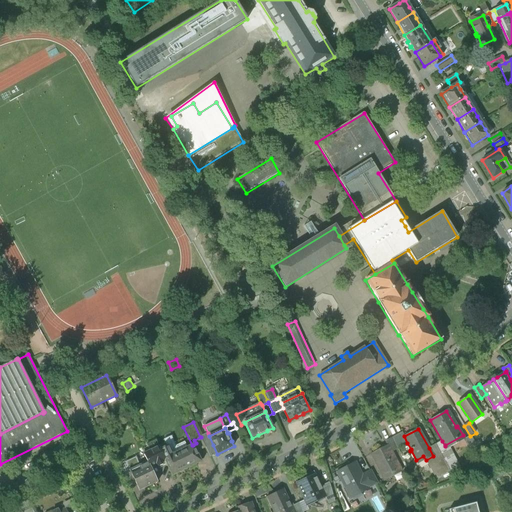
[(201,437),(206,448),(213,445),(209,436),(208,433),(200,437),(201,437)]
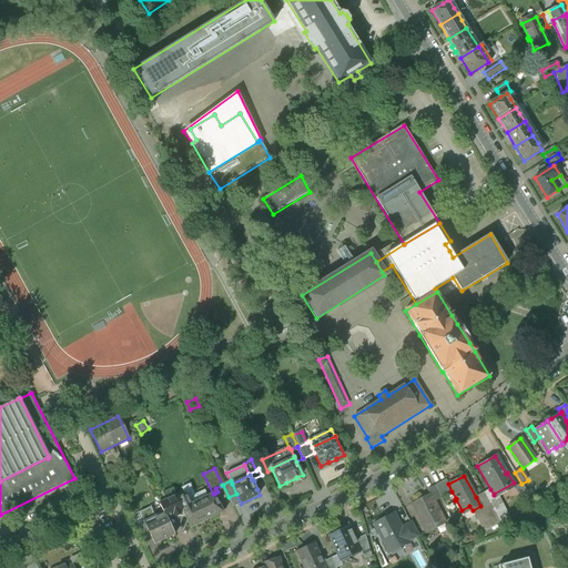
[(447,480),(436,487),(440,498),(452,492),(448,484),(447,480)]
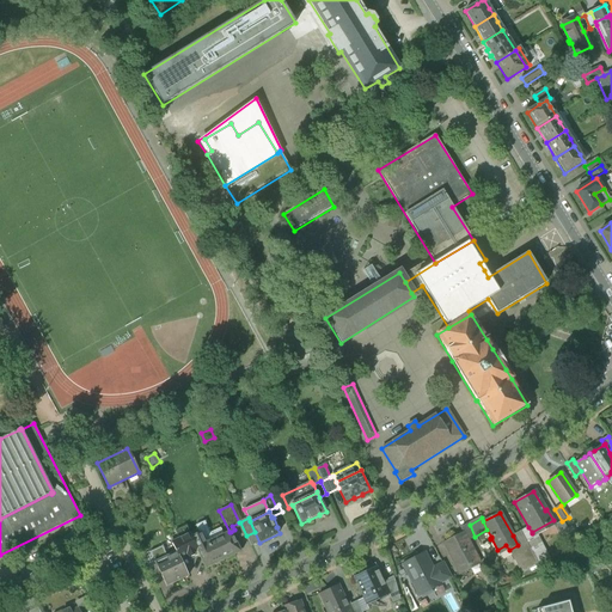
[(537,534),(537,536),(556,525),(554,520),(532,532),(534,537),(537,534)]
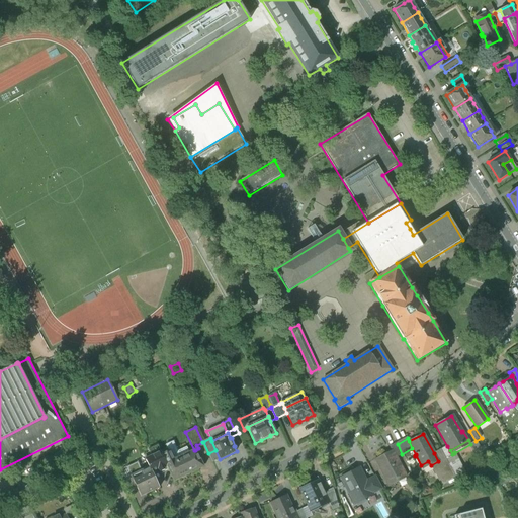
[(174,460),(181,457),(178,451),(173,441),(166,445),(168,451),(170,451),(174,460)]
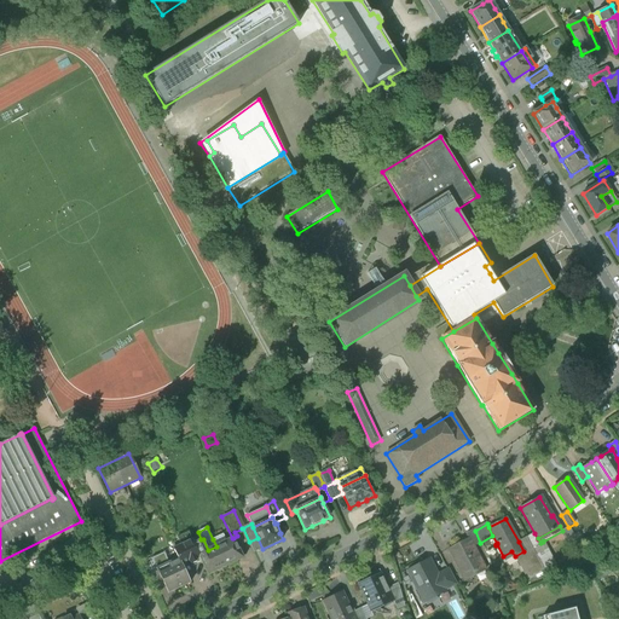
[(577,539),(568,527),(561,532),(570,544),(577,539)]
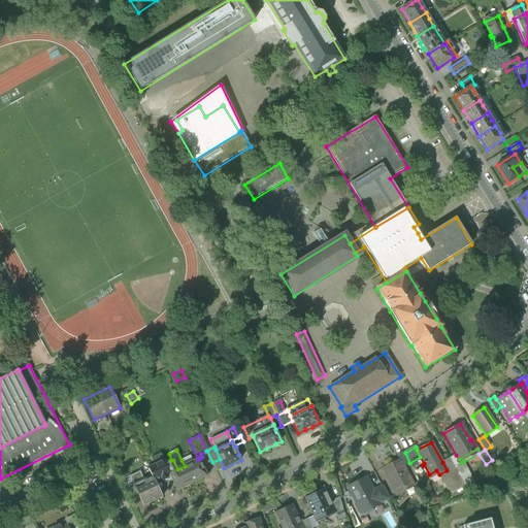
[(203,466),(212,462),(207,451),(200,454),(202,457),(199,459),(203,466)]
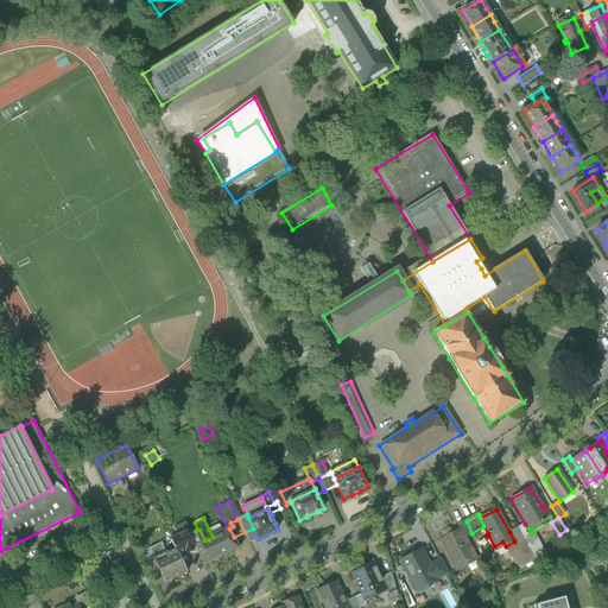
[(464,537),(472,533),(467,521),(457,526),(460,531),(461,531),(464,537)]
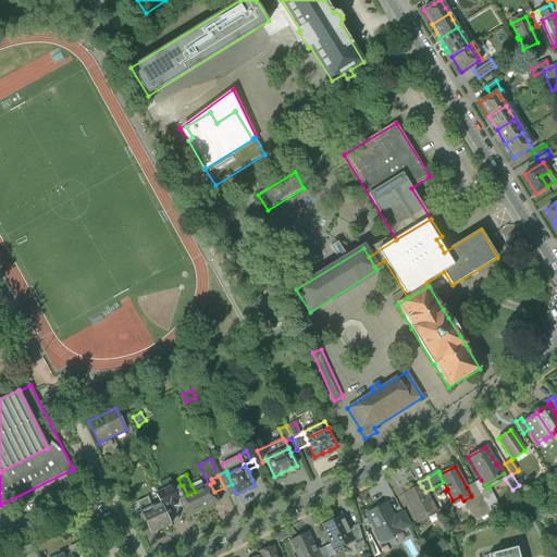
[(159,483),(162,491),(173,485),(170,479),(159,483)]
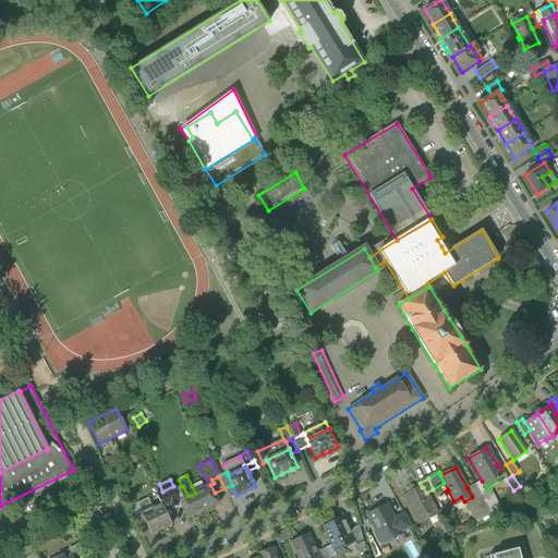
[(475,484),(490,513),(500,508),(489,488),(489,487),(487,489),(485,485),(485,486),(482,481),(475,484)]
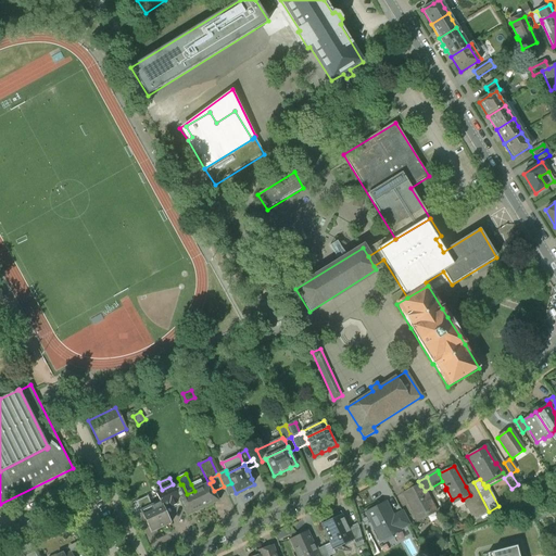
[(200,480),(191,484),(194,491),(203,487),(200,480)]
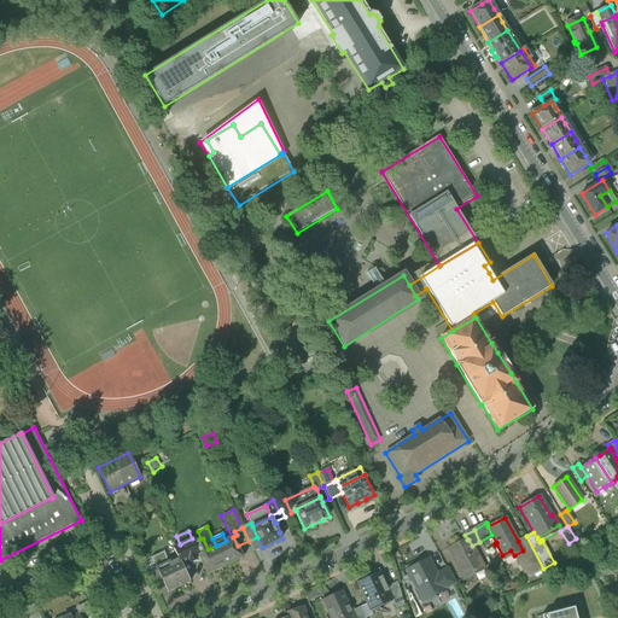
[(526,536),(518,541),(523,551),(514,555),(513,555),(526,578),(544,569),(543,569),(526,536)]
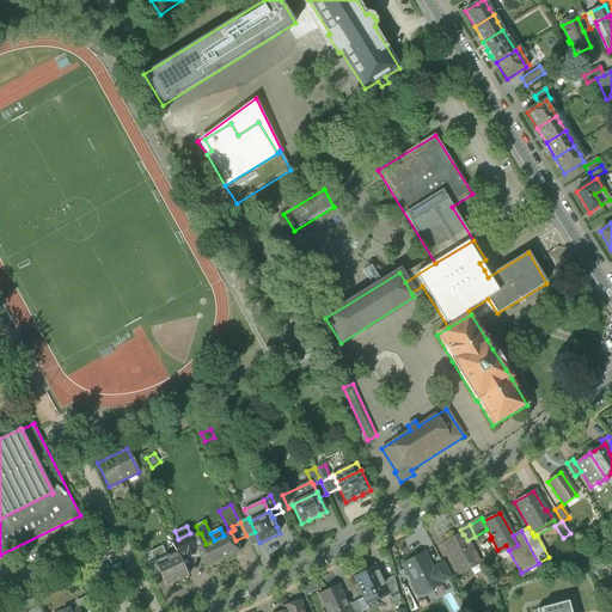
[(214,540),(224,561),(240,552),(236,540),(231,532),(230,532),(224,536),(214,540)]
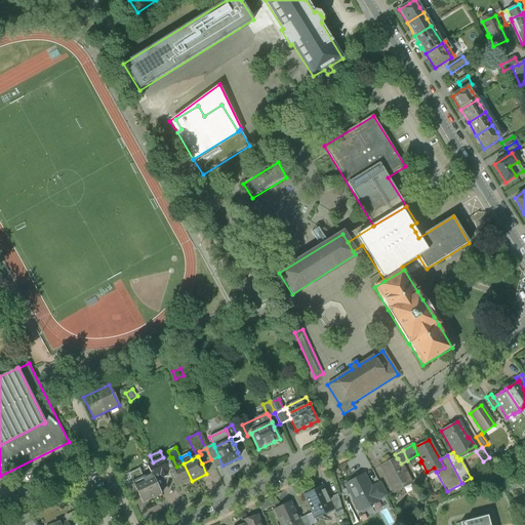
[(218,456),(211,459),(215,469),(223,466),(218,456)]
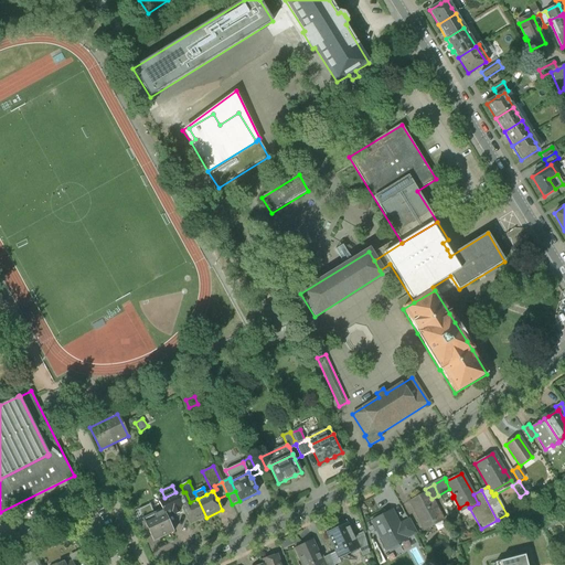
[(180,510),(182,509),(181,505),(190,502),(185,492),(183,492),(177,496),(176,492),(164,498),(158,501),(162,510),(163,509),(167,515),(172,513),(176,515),(180,513),(180,510)]
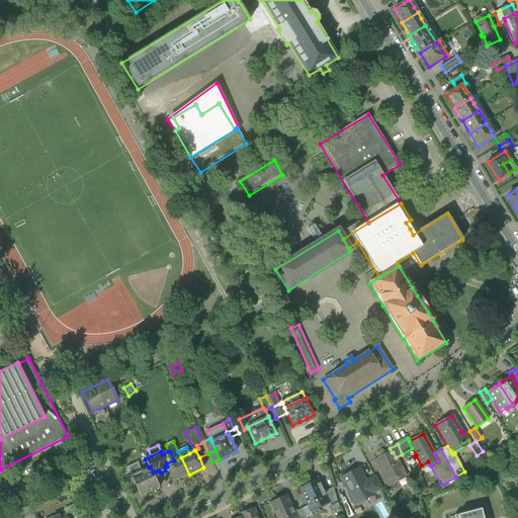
[(375,460),(389,488),(406,479),(396,457),(393,452),(392,452),(375,460)]
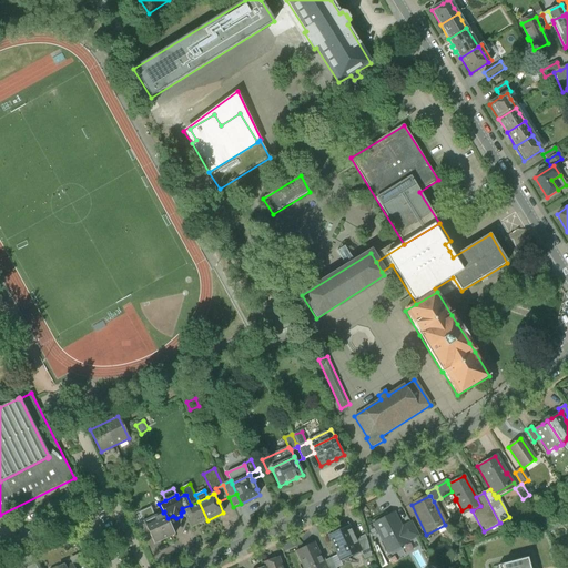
[(199,501),(191,505),(182,508),(183,511),(191,527),(208,520),(199,501)]
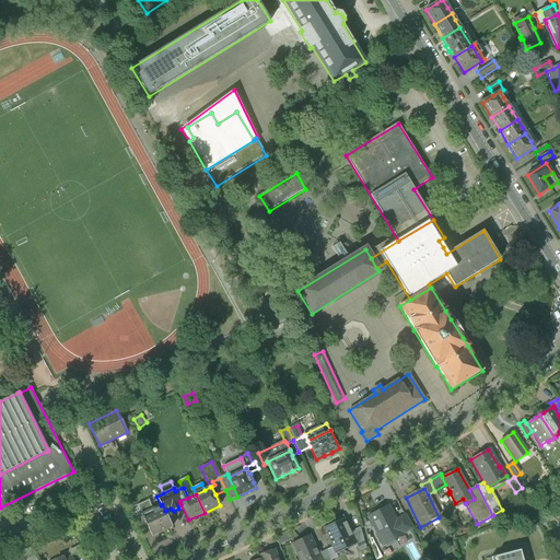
[(138,505),(142,517),(153,513),(152,509),(148,501),(138,505)]
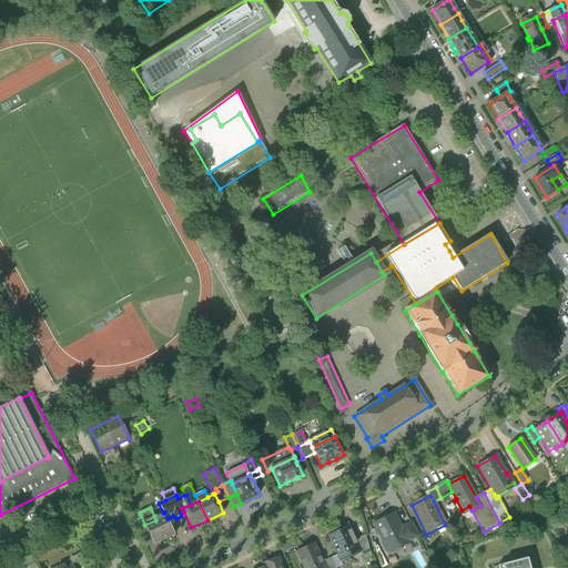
[(150,536),(154,545),(175,535),(168,518),(164,511),(163,513),(154,516),(155,520),(144,525),(150,536)]
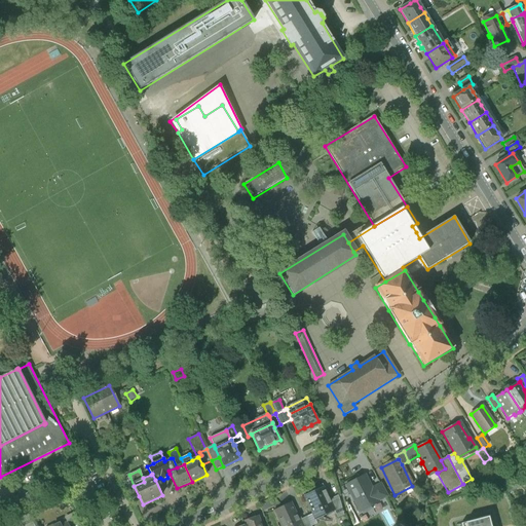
[(123,478),(128,488),(134,486),(129,475),(123,478)]
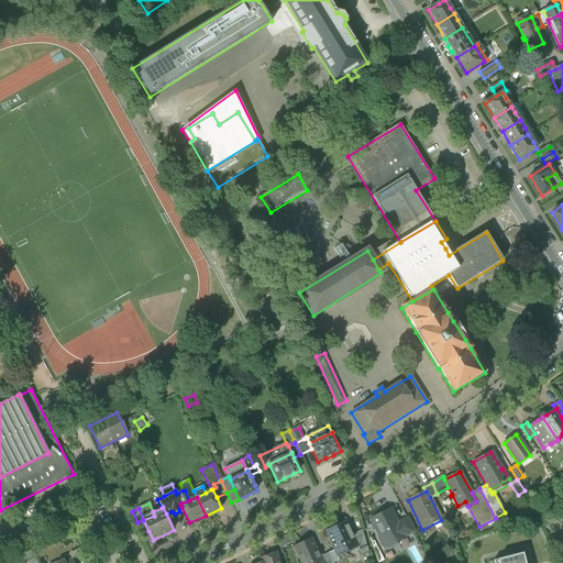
[(371,519),(385,547),(396,540),(397,542),(406,538),(405,537),(407,534),(400,522),(398,525),(390,509),(371,519)]
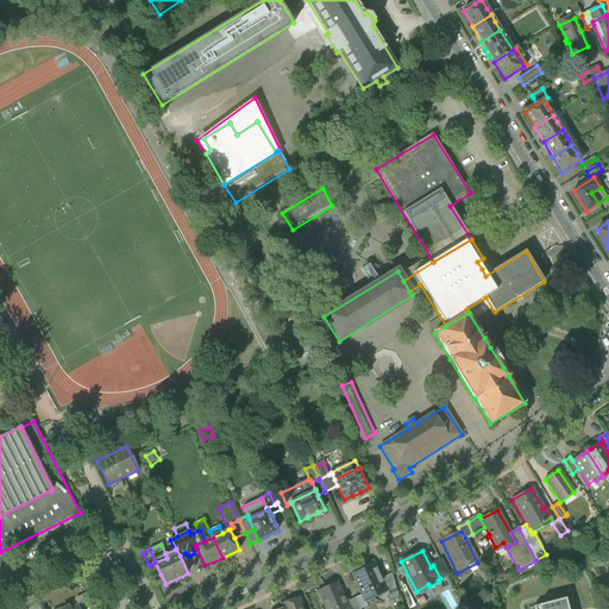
[(433,565),(440,578),(447,575),(440,562),(433,565)]
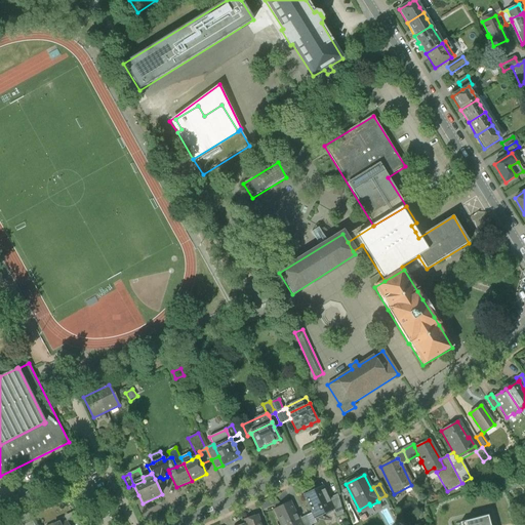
[(128,487),(133,497),(138,495),(133,485),(128,487)]
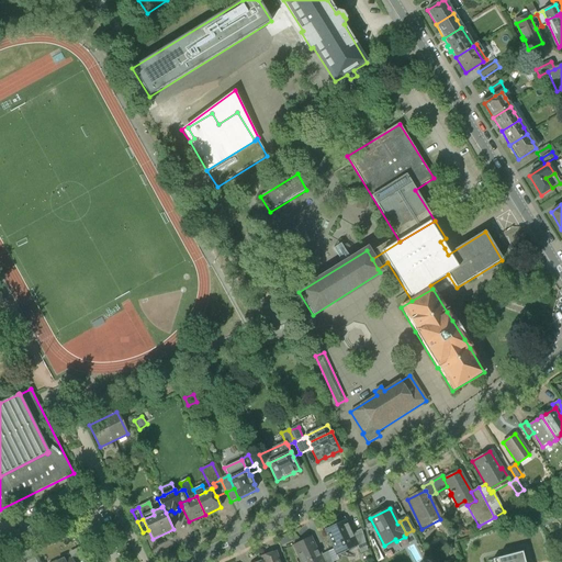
[(346,520),(343,523),(350,538),(353,537),(346,520)]
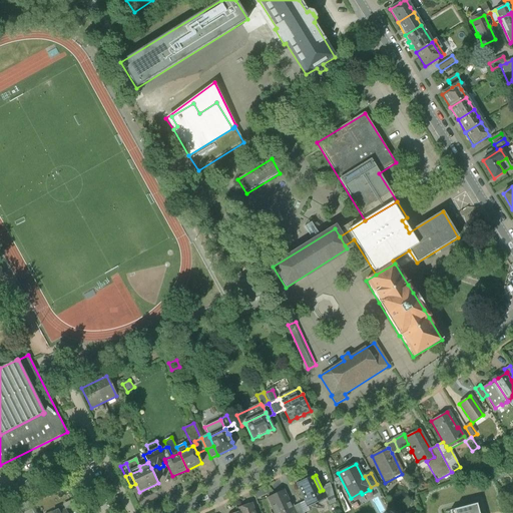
[(312,499),(315,504),(326,499),(327,499),(323,490),(320,491),(313,477),(297,484),(305,501),(306,502),(312,499)]
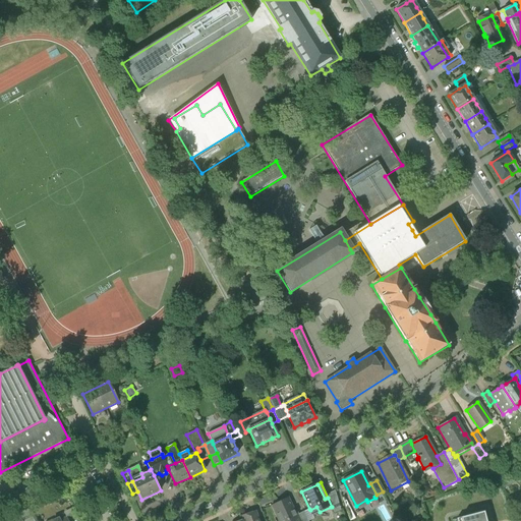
[(331,507),(335,514),(341,511),(336,494),(328,498),(332,507),(331,507)]
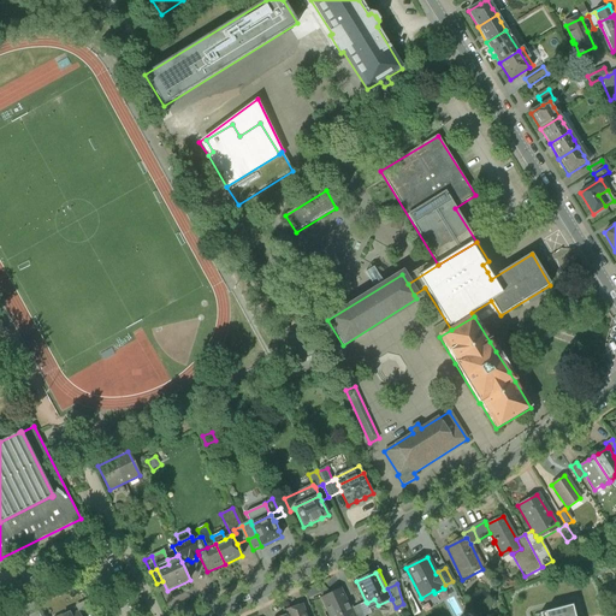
[(321,598),(329,615),(354,615),(351,610),(342,588),(321,598)]
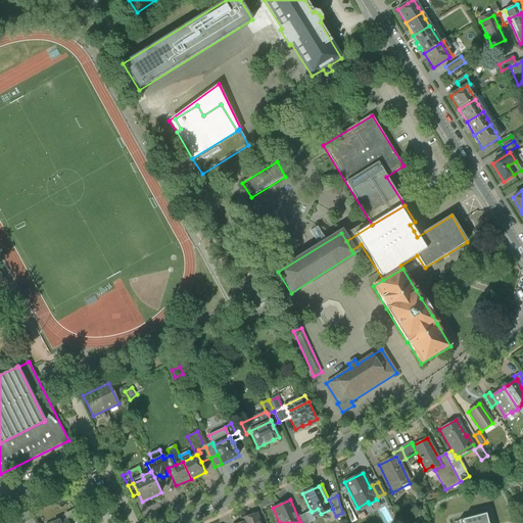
[(68,522),(69,522),(82,518),(78,509),(65,515),(67,520),(68,522)]
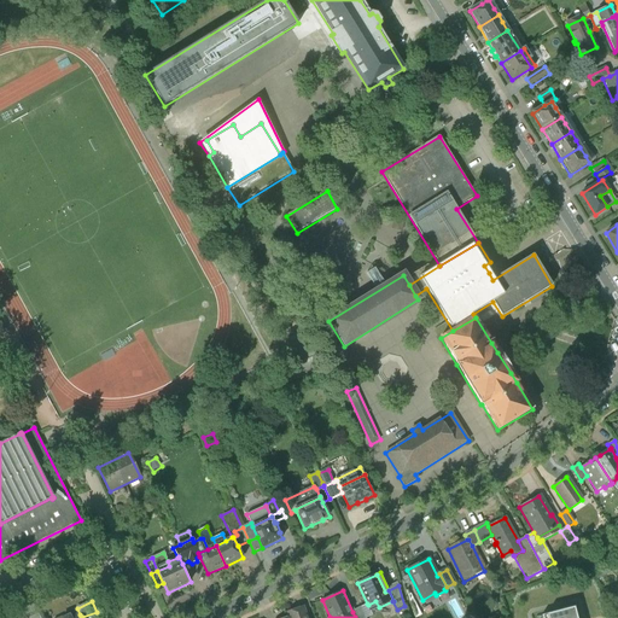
[(371,611),(379,607),(375,601),(368,605),(371,611)]
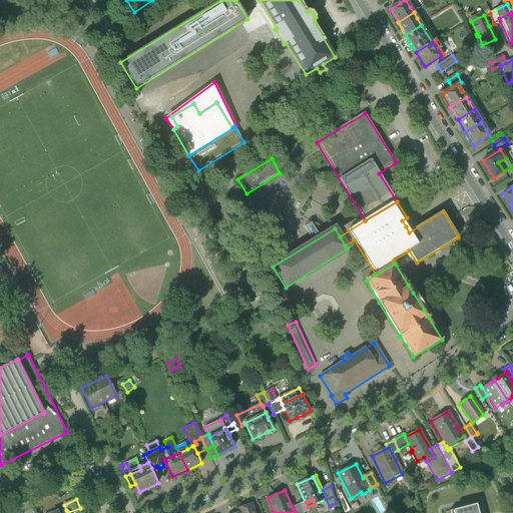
[(305,501),(300,504),(303,512),(305,512),(310,511),(308,507),(306,502),(305,501)]
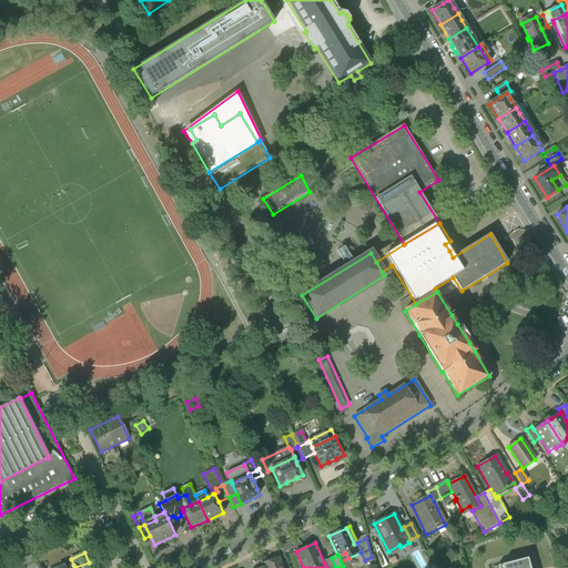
[(335,567),(332,558),(324,563),(326,567),(335,567)]
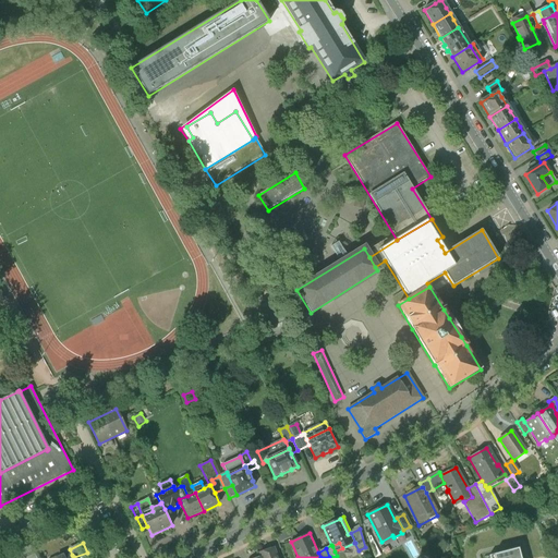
[(521,557),(519,548),(489,556),(488,557),(521,557)]
